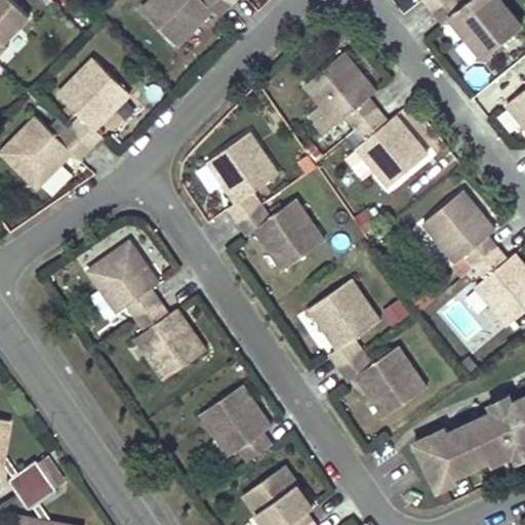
[(13,0),(0,0),(0,37),(4,42),(31,16),(13,0)]
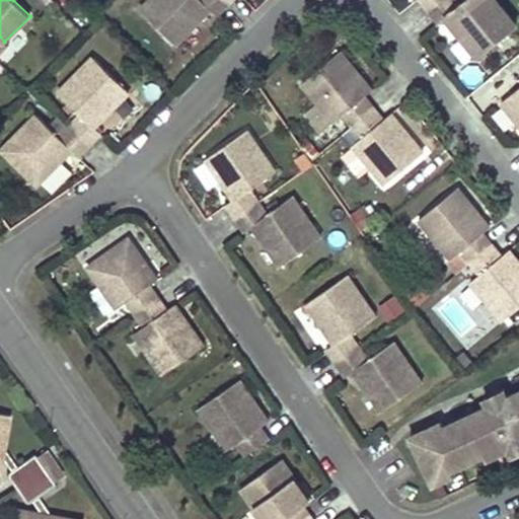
[(145,0),(138,8),(175,44),(210,9),(218,17),(227,7),(220,0),(145,0)]
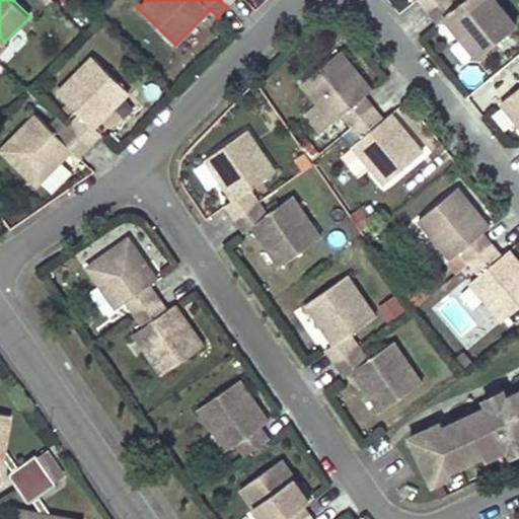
[(419,0),(428,10),(440,0),(419,0)]
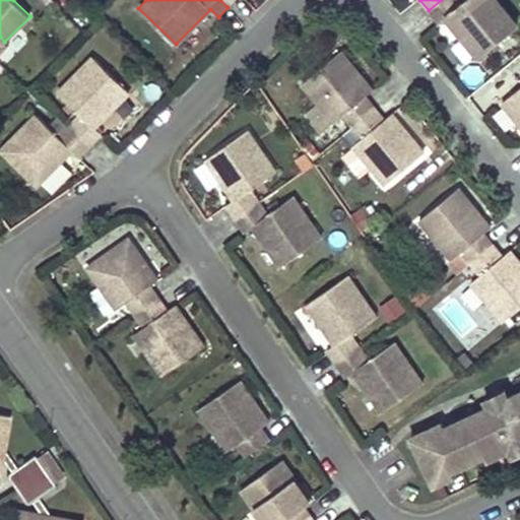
[(455,0),(441,0),(429,10),(439,22),(447,16),(478,56),(517,24),(497,0),(465,0),(460,5),(455,0)]
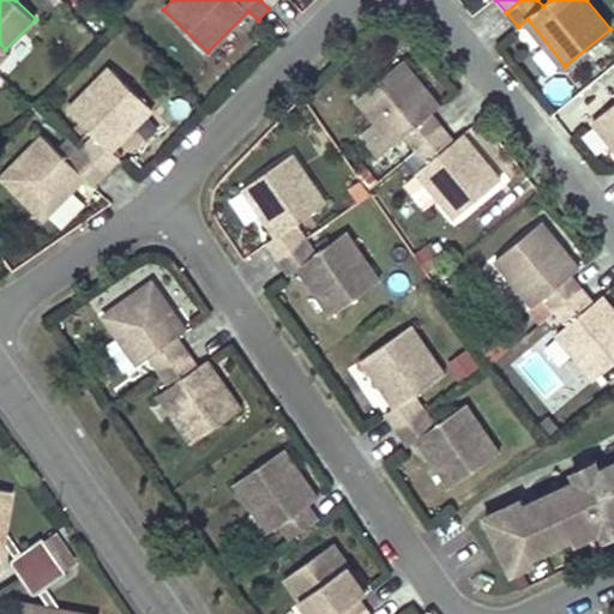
[(444,107),(408,61),(357,101),(395,148),(409,136),(420,148),(431,162),(415,173),(455,222),(505,182),(465,133),(456,140),(435,115),(444,107)]
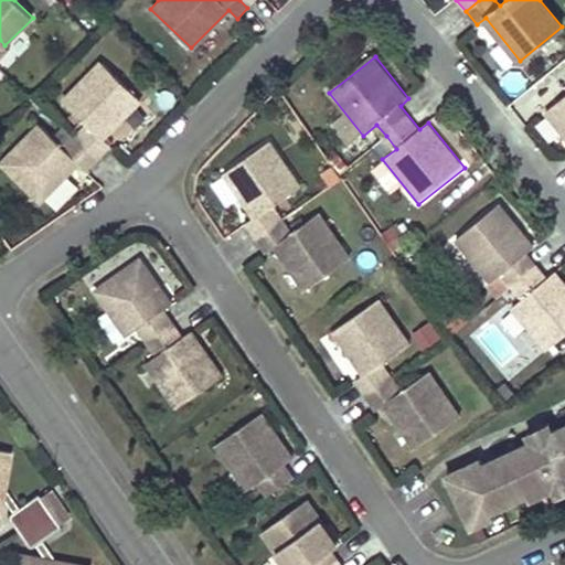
[(75,138),(97,160),(108,148),(100,140),(138,103),(97,63),(61,100),(87,126),(75,138)]
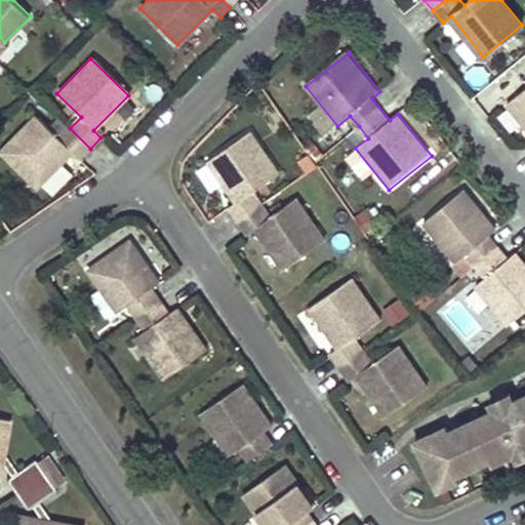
[(524,91),(508,106),(524,126),(524,91)]
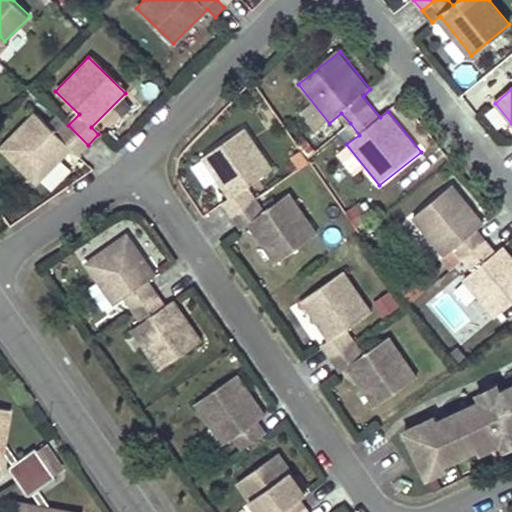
[(0,148),(37,183),(72,147),(79,154),(88,145),(68,125),(59,134),(36,111),(0,148)]
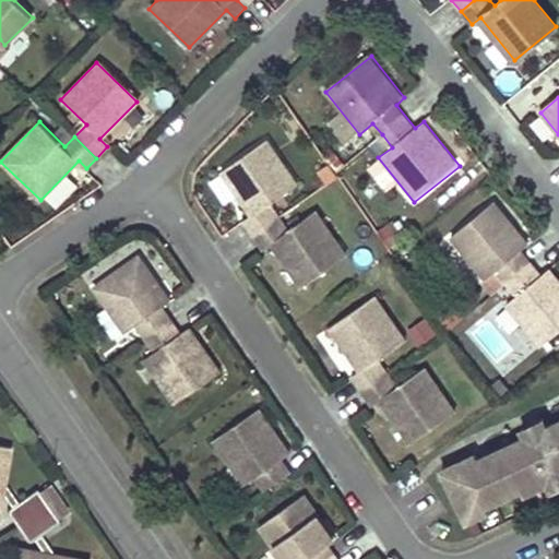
[(298,183),(268,139),(223,170),(254,215),(245,222),(263,249),(272,242),(302,287),(347,257),(317,212),(288,230),(280,218),(270,203),(298,183)]
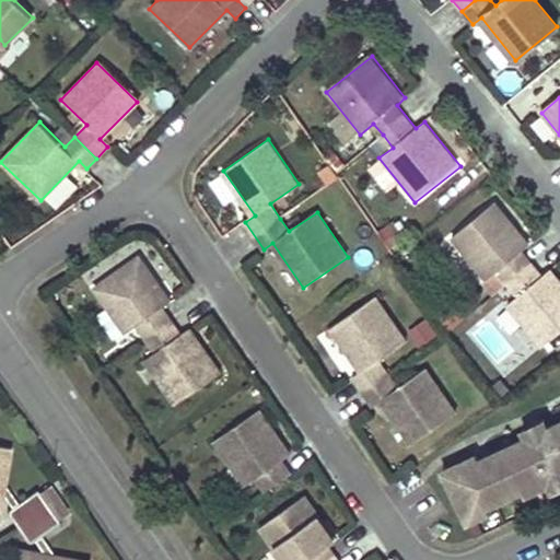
[(510,283),(533,264),(523,252),(532,244),(498,202),(452,238),(486,281),(499,270),(510,283)]
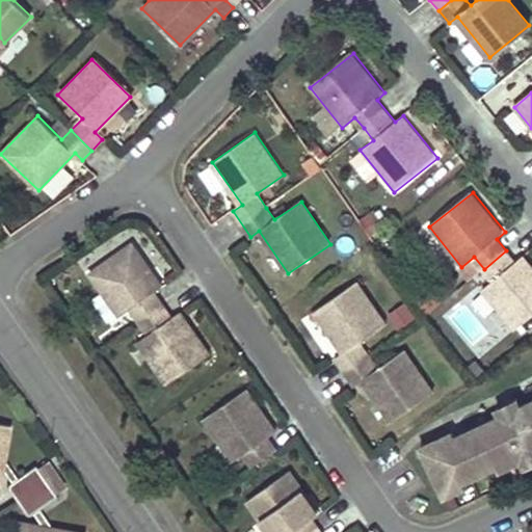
[(381,227),(371,212),(360,220),(370,235),(381,227)]
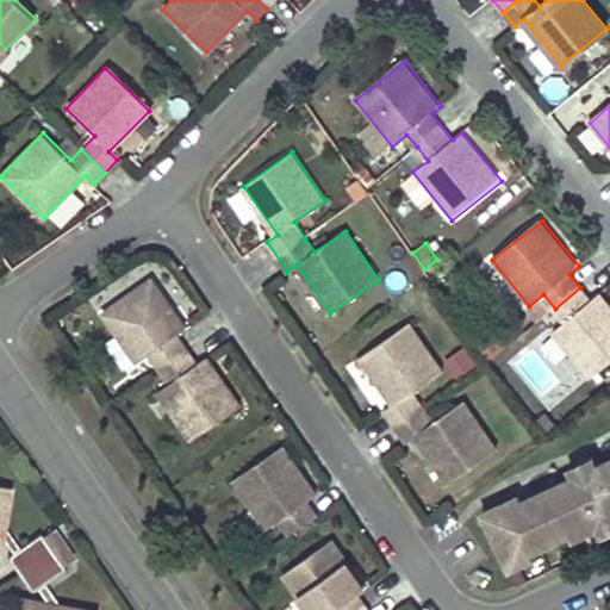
[(154,366),(186,343),(176,331),(186,325),(151,277),(98,315),(132,363),(145,354),(154,366)]
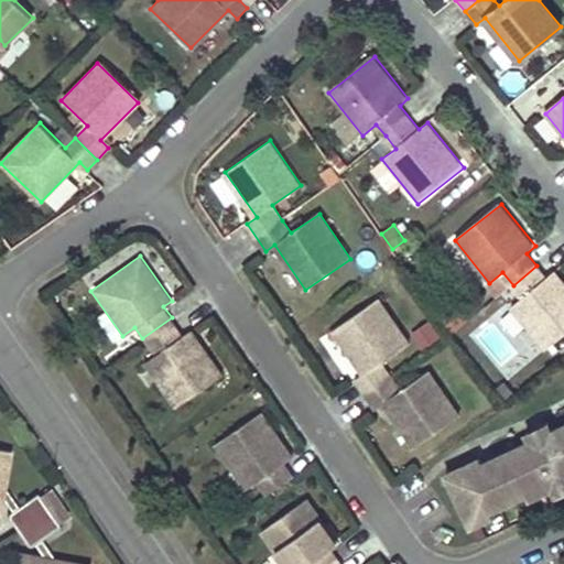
[(537,266),(513,285),(522,296),(509,306),(544,351),(563,336),(563,281),(554,270),(545,277),(537,266)]
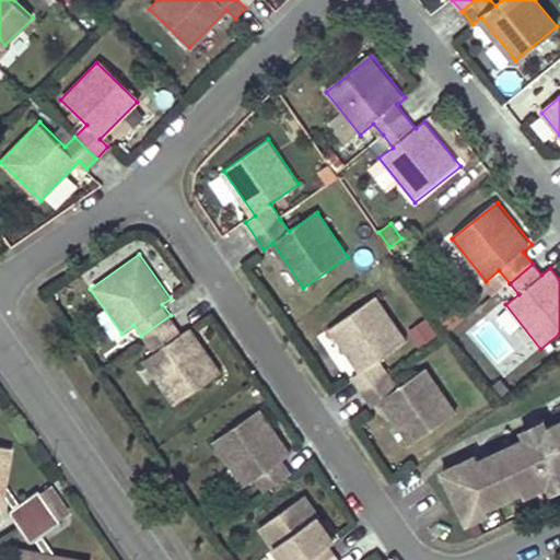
[(409,342),(378,298),(334,328),(364,374),(354,381),(373,408),(383,401),(412,446),(458,416),(428,370),(399,389),(389,376),(380,362),(409,342)]
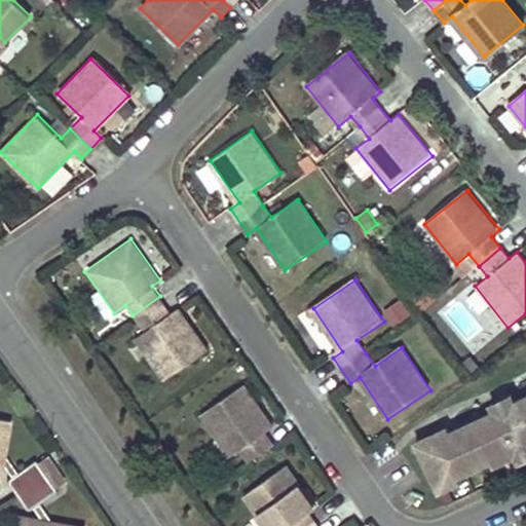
[(427,307),(436,293),(419,284),(411,298),(427,307)]
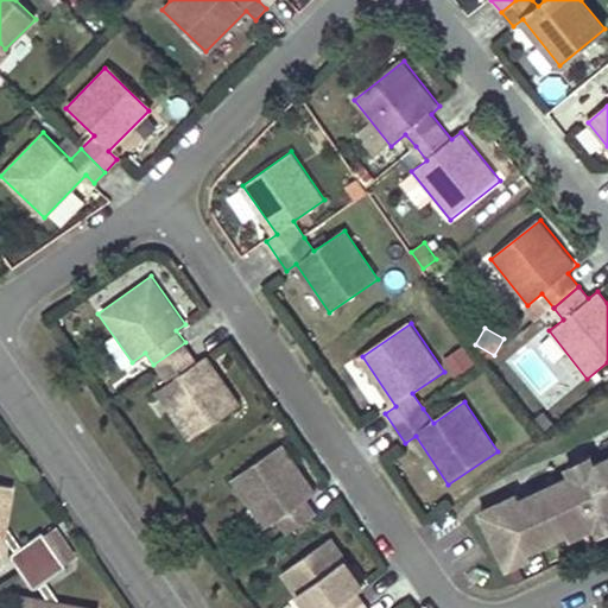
[(187,441),(240,403),(207,358),(200,362),(185,342),(153,365),(156,369),(168,385),(154,394),(187,441)]
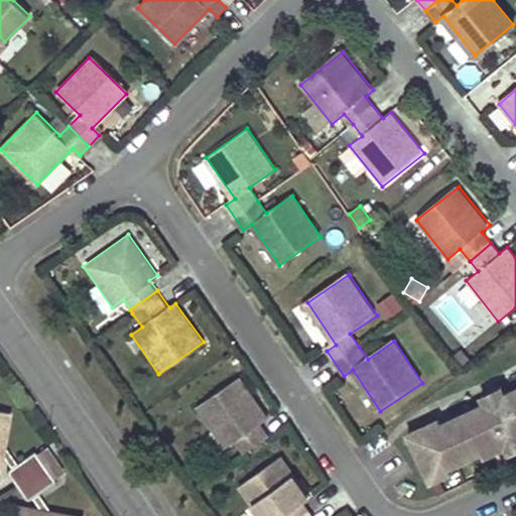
[(401,309),(389,294),(376,305),(388,319),(401,309)]
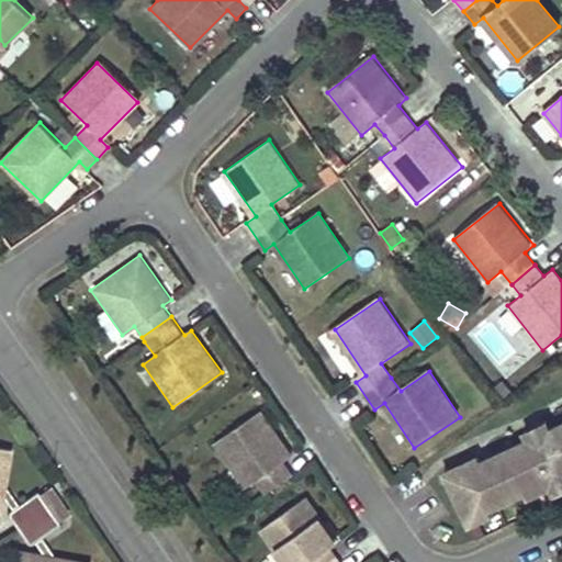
[(289,456),(257,412),(210,446),(242,490),(256,480),(266,493),(291,474),(281,460),(289,456)]
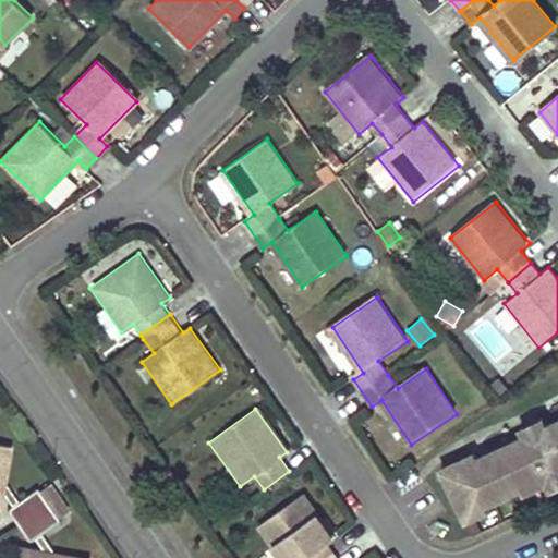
[(471,458),(441,472),(469,530),(557,487),(557,428),(475,468),(471,458)]
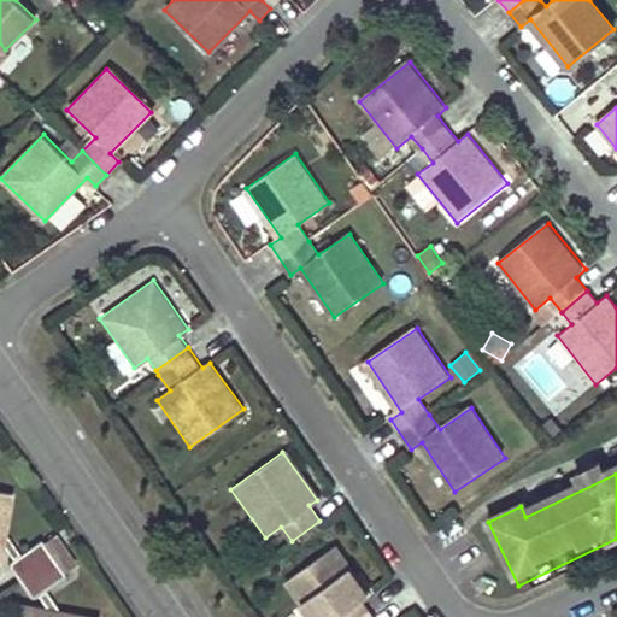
[(5,571),(15,586),(50,562),(37,545),(6,566),(5,571)]
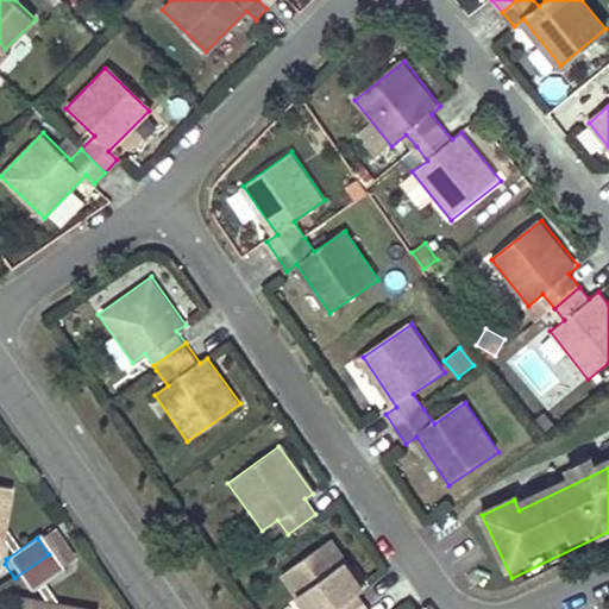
[(363,608),(353,594),(364,585),(331,538),(278,575),(302,608),(363,608)]
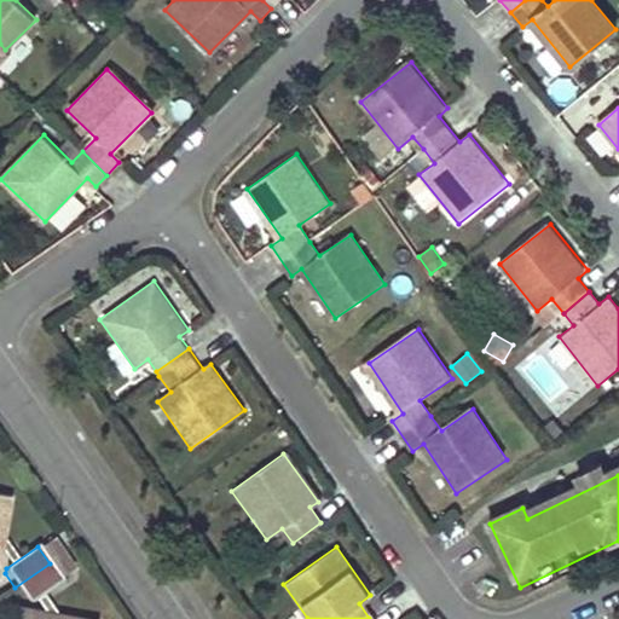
[(50,563),(15,588),(25,602),(29,602),(62,580),(50,563)]
